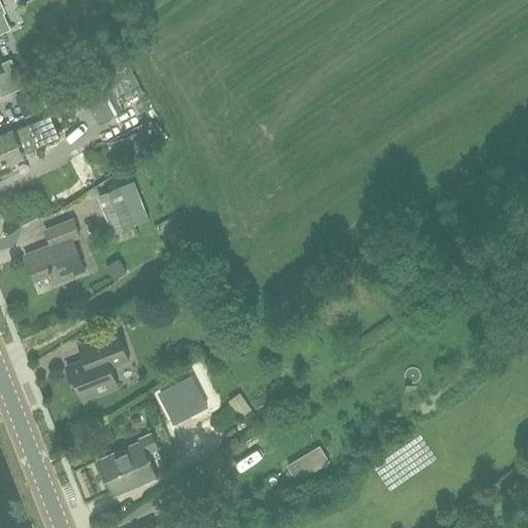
[(0,0),(0,80),(18,72),(11,59),(2,63),(0,57),(0,28),(1,27),(0,25),(0,12),(5,11),(0,0)]
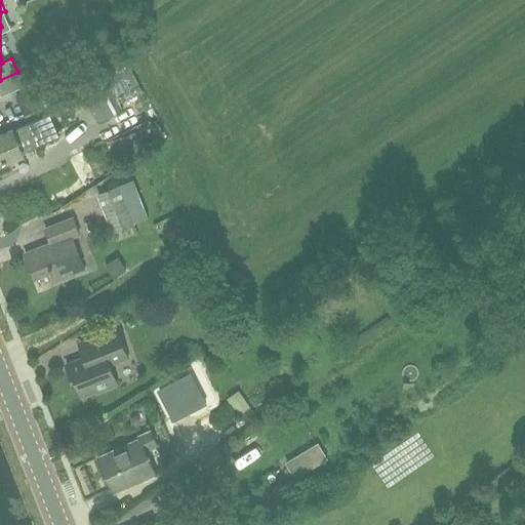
[(0,163),(23,154),(22,152),(58,135),(49,113),(0,134),(0,163)]
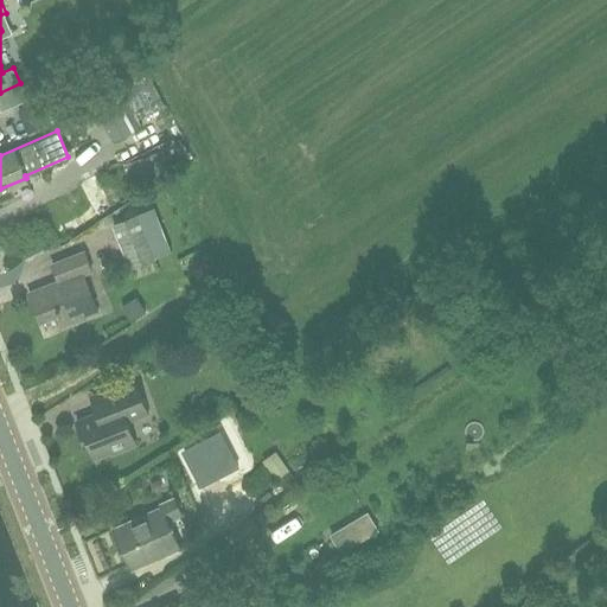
[(129,269),(155,259),(146,237),(155,234),(147,210),(112,224),(129,269)]
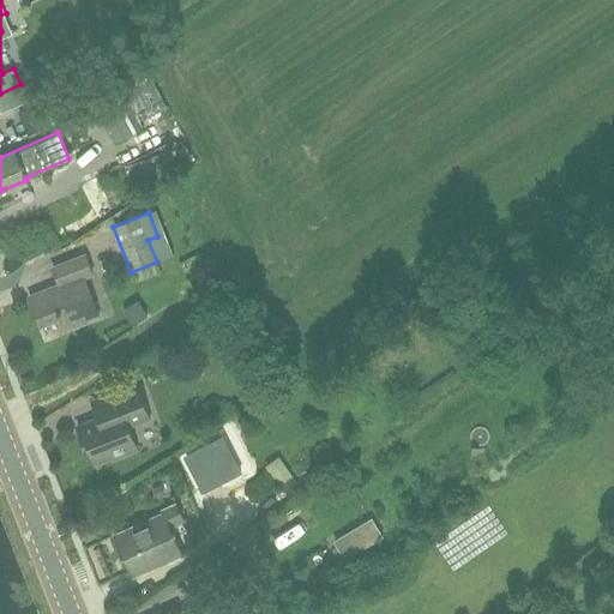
[(62,330),(98,315),(84,277),(92,274),(85,256),(62,264),(68,281),(29,296),(41,325),(58,318),(62,330)]
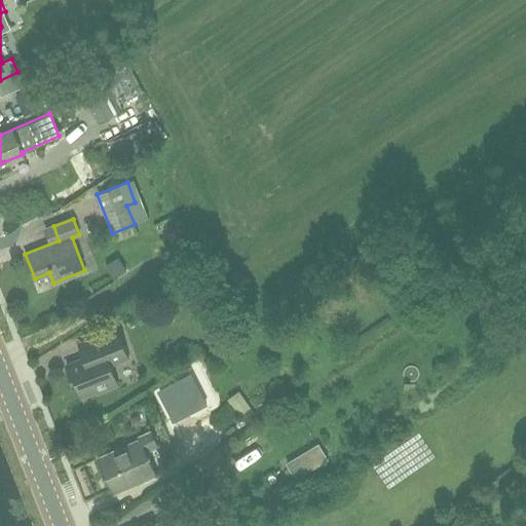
[(117,385),(110,366),(127,360),(116,330),(78,344),(84,360),(66,367),(72,382),(76,381),(82,397),(96,391),(97,393),(117,385)]
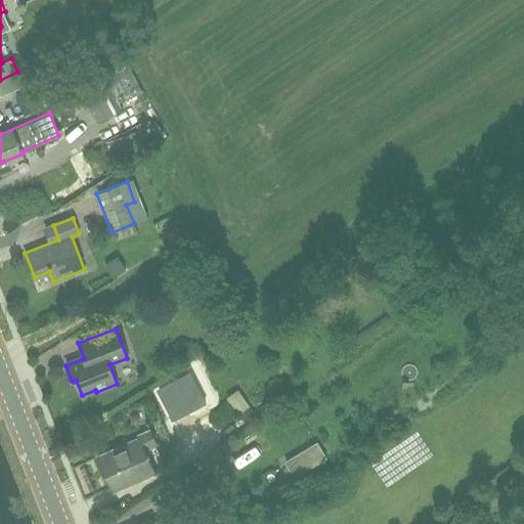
[(159,393),(173,420),(206,402),(191,376),(159,393)]
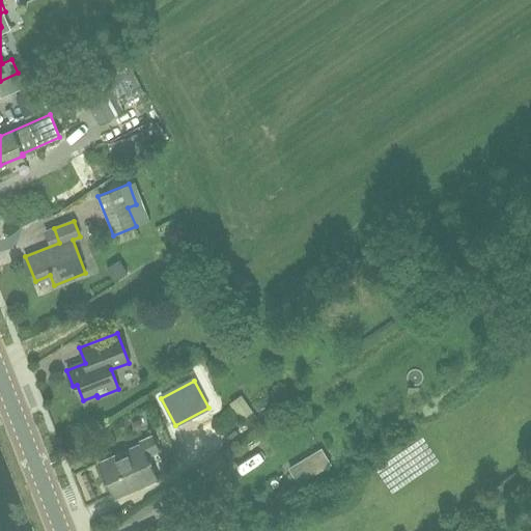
[(147,457),(160,451),(154,437),(140,443),(141,445),(100,463),(113,495),(139,483),(141,487),(158,480),(147,457)]
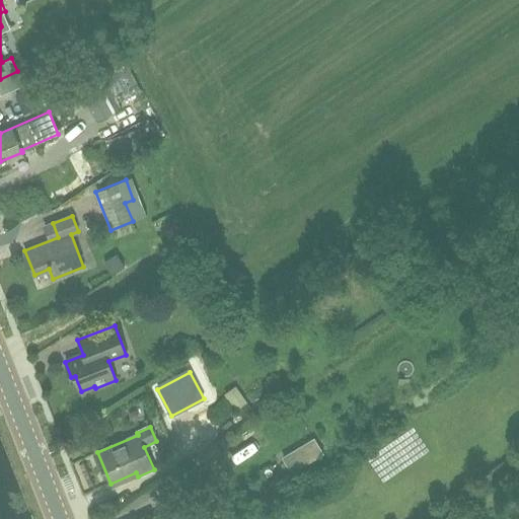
[(322,453),(314,439),(283,458),(292,472),(322,453)]
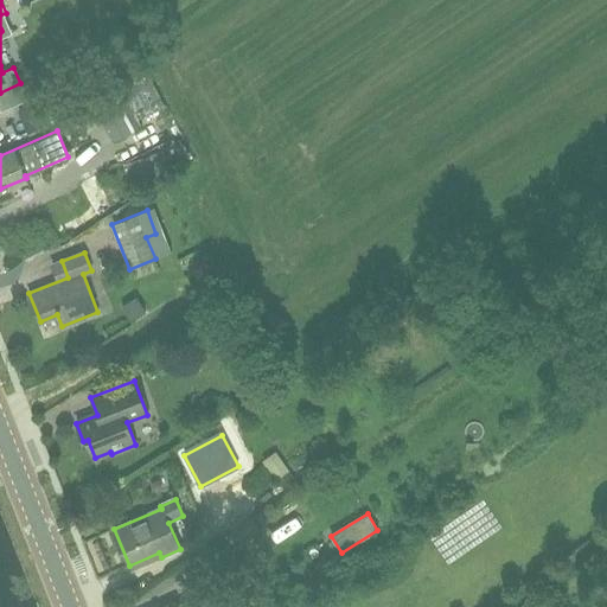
[(209,606),(203,593),(176,605),(176,602),(165,606),(209,606)]
